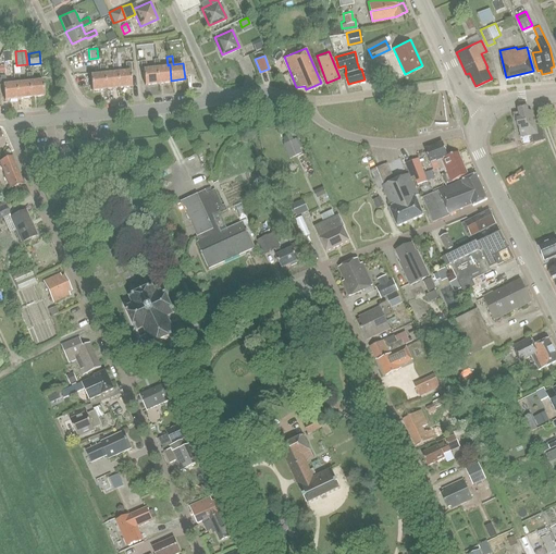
[(153,58),(155,66),(156,66),(158,82),(171,81),(170,64),(168,65),(160,65),(159,57),(153,58)]
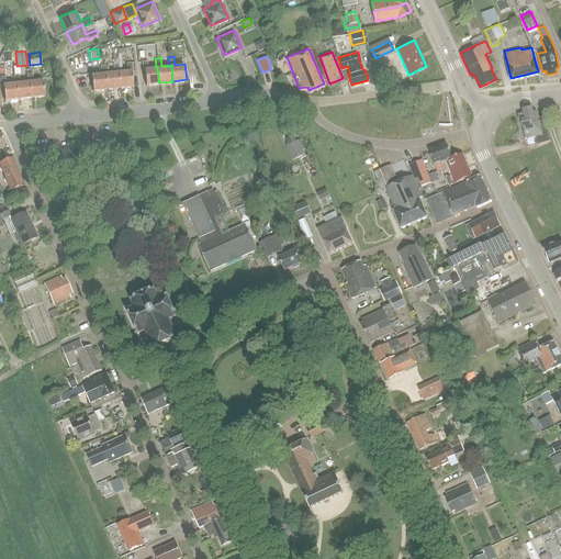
[(146,59),(142,59),(143,69),(144,68),(146,84),(159,82),(157,67),(156,67),(147,68),(146,59)]
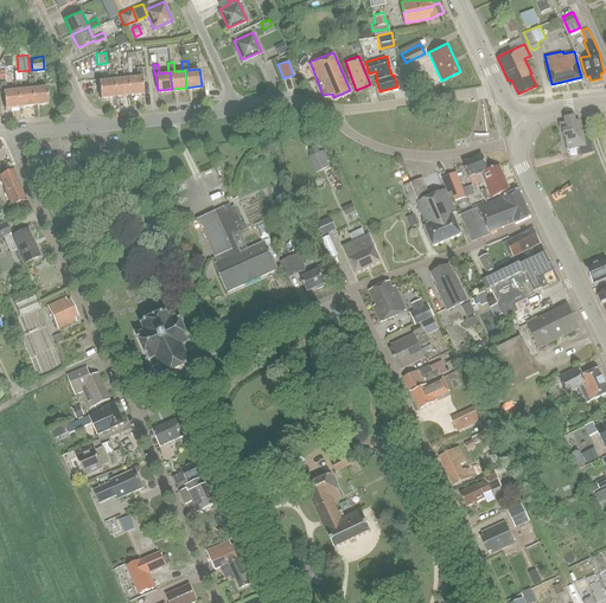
[(128,77),(127,77),(129,94),(144,92),(142,76),(141,65),(136,66),(135,66),(136,76),(129,77),(128,77)]
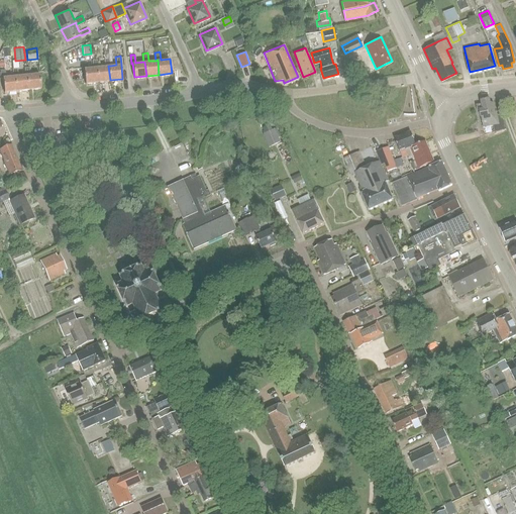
[(98,67),(96,67),(98,81),(110,80),(108,66),(109,66),(108,58),(104,58),(104,66),(98,67)]
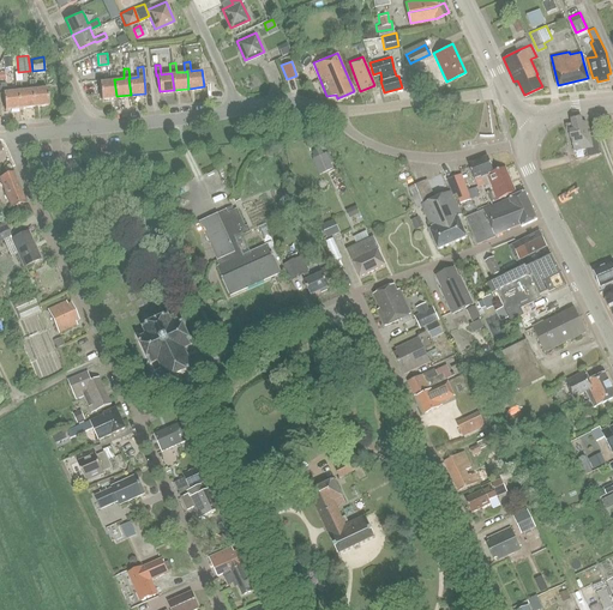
[(101,98),(116,96),(114,79),(116,79),(115,70),(109,70),(110,80),(100,82),(101,98)]
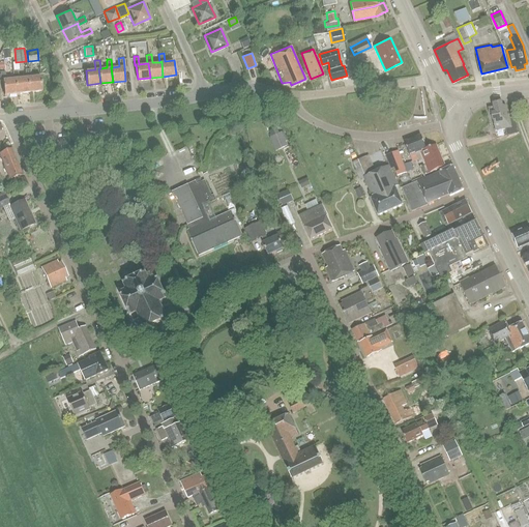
[(30,67),(25,68),(26,77),(28,76),(29,91),(42,89),(40,75),(31,76),(30,67)]
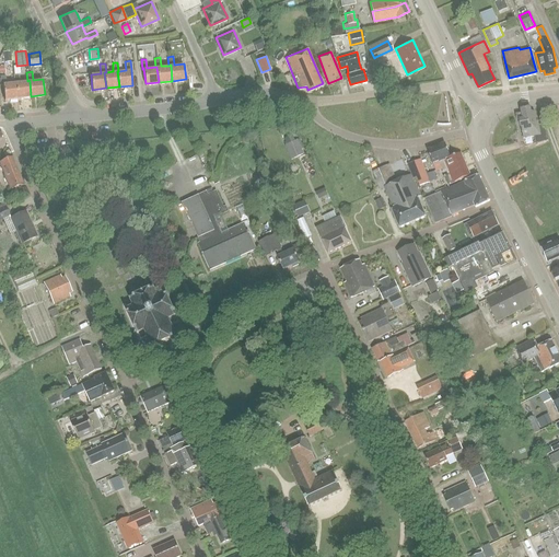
[(19,72),(13,73),(14,82),(16,82),(18,97),(31,96),(30,80),(27,81),(20,81),(19,72)]
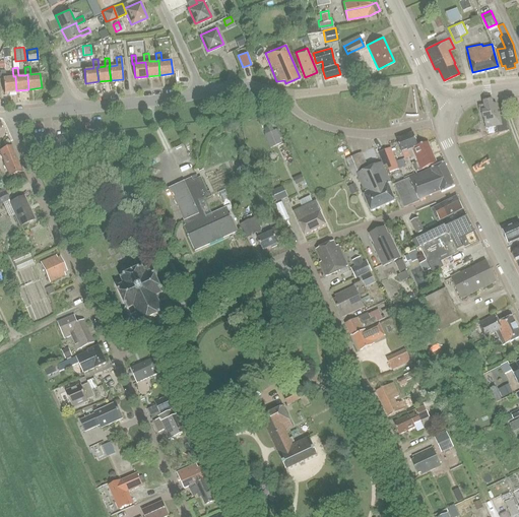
[(5,69),(0,69),(1,78),(3,77),(4,91),(16,90),(15,76),(13,76),(6,77),(5,69)]
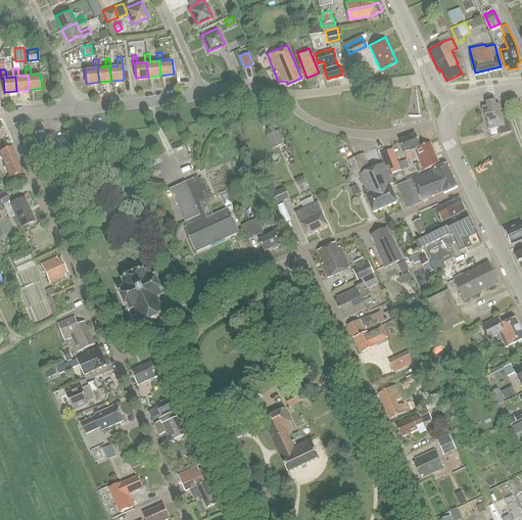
[(484,109),(488,128),(497,125),(500,133),(511,130),(507,114),(503,115),(502,111),(501,112),(499,102),(496,103),(494,98),(485,100),(486,103),(481,105),(483,110),(484,109)]
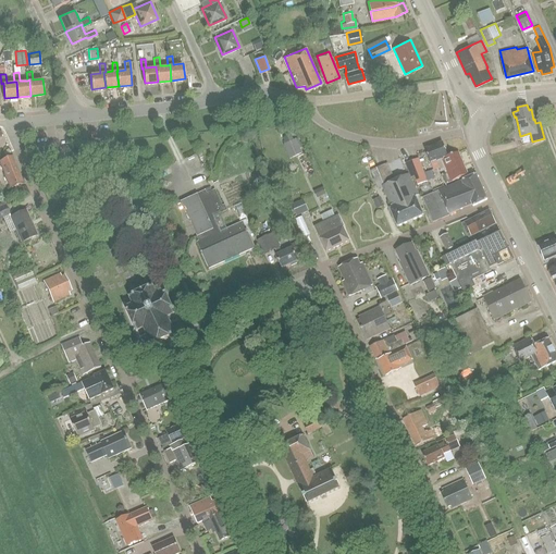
[(295,136),(283,142),(286,151),(299,146),(295,136)]
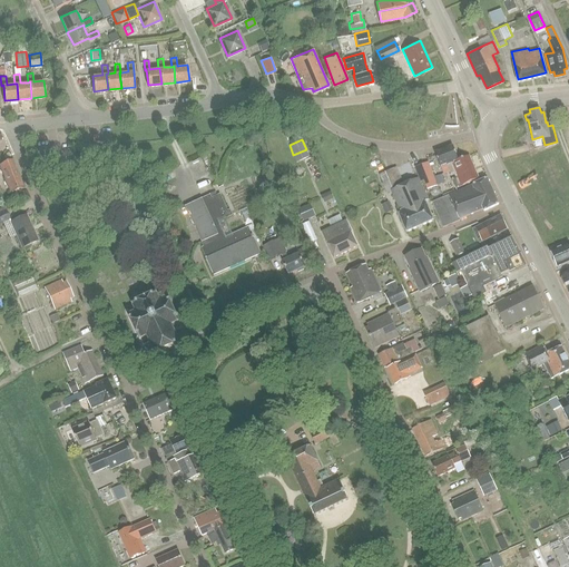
[(453,144),(434,152),(440,165),(447,163),(452,160),(459,158),(453,144)]
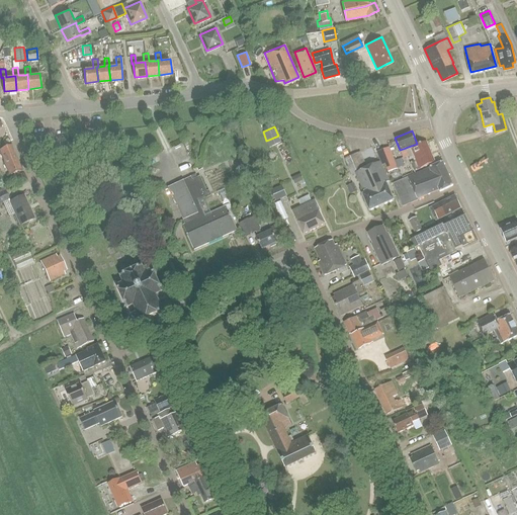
[(417,144),(411,146),(411,147),(413,153),(416,159),(431,153),(426,140),(417,144)]
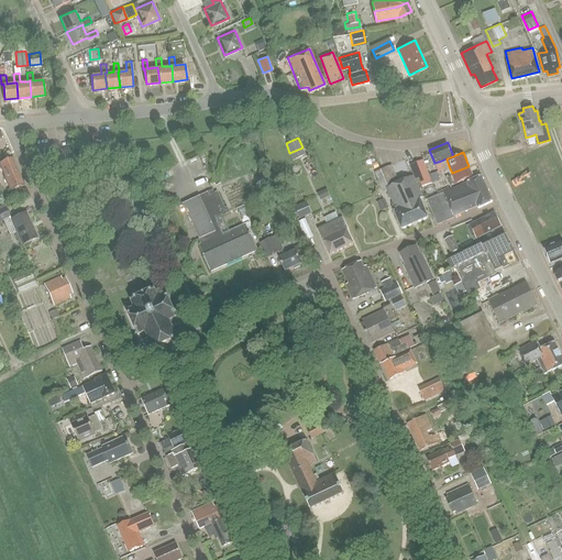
[(11,188),(23,183),(12,155),(0,161),(0,163),(11,188)]
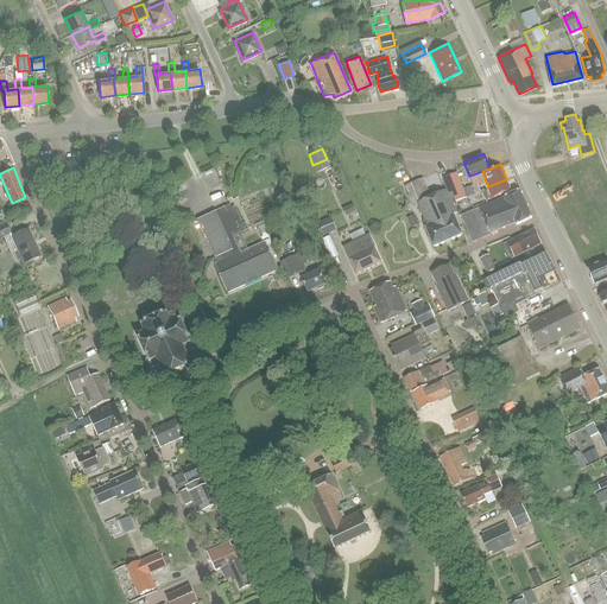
[(462,186),(456,171),(450,173),(456,189),(462,186)]
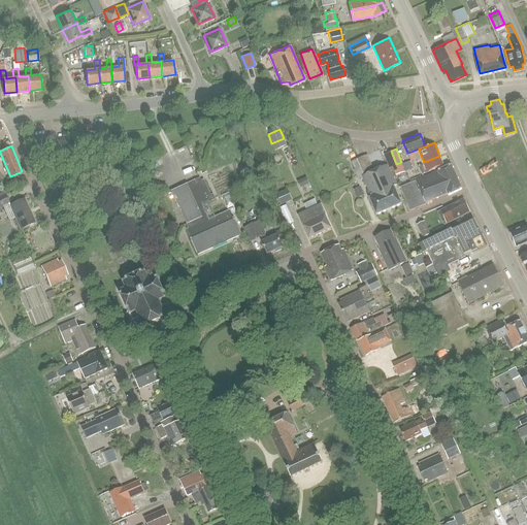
[(396,164),(391,151),(385,153),(390,167),(392,166),(396,164)]
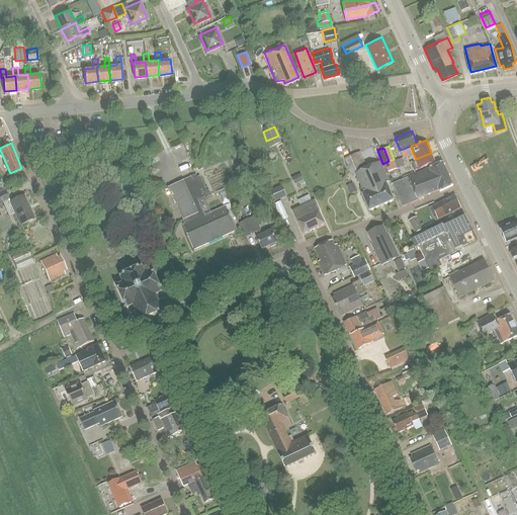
[(366,166),(360,151),(348,156),(344,157),(351,173),(355,171),(364,191),(362,192),(362,193),(369,209),(394,198),(385,181),(389,179),(379,160),(366,166)]
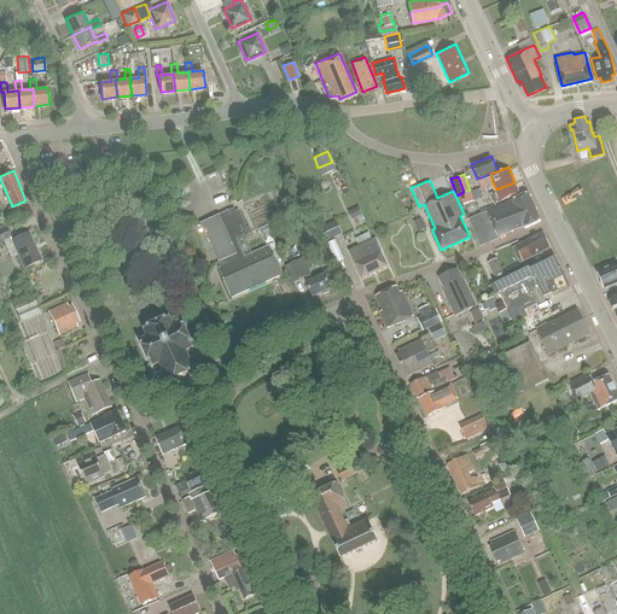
[(510,198),(519,194),(518,192),(519,192),(514,182),(496,189),(494,191),(493,191),(496,200),(510,196),(510,198)]
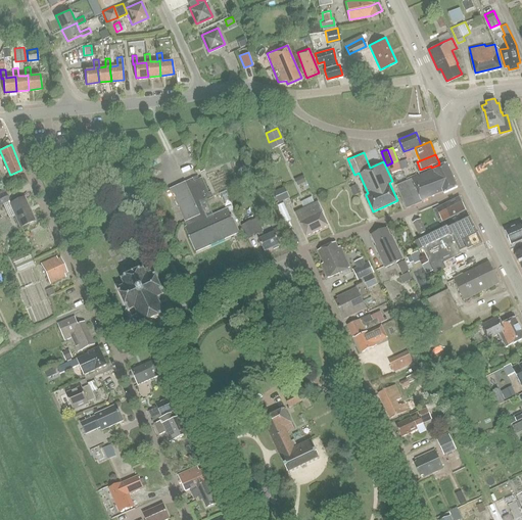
[(446,162),(412,177),(396,184),(407,207),(422,200),(422,199),(443,190),(443,191),(457,185),(446,162)]
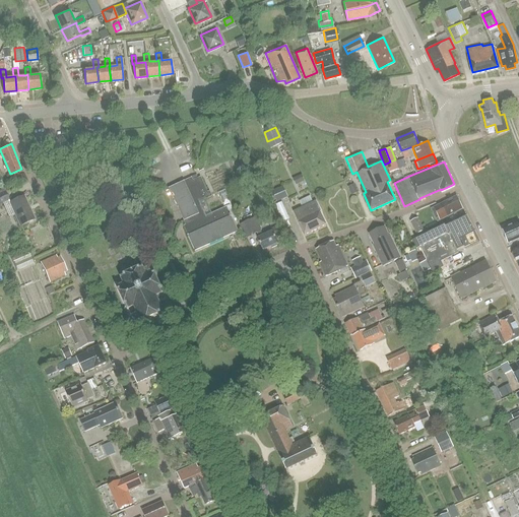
[(184,180),(169,187),(170,188),(169,188),(172,194),(173,194),(177,203),(179,206),(178,206),(183,218),(184,217),(186,223),(184,224),(195,249),(237,231),(232,219),(225,205),(206,214),(199,200),(211,194),(209,190),(207,191),(200,176),(193,179),(185,183),(184,180)]
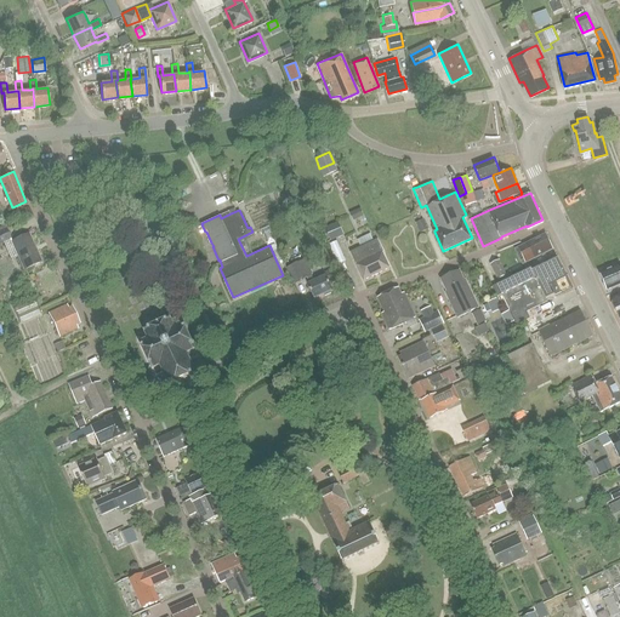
[(337,221),(324,226),(329,239),(342,233),(337,221)]
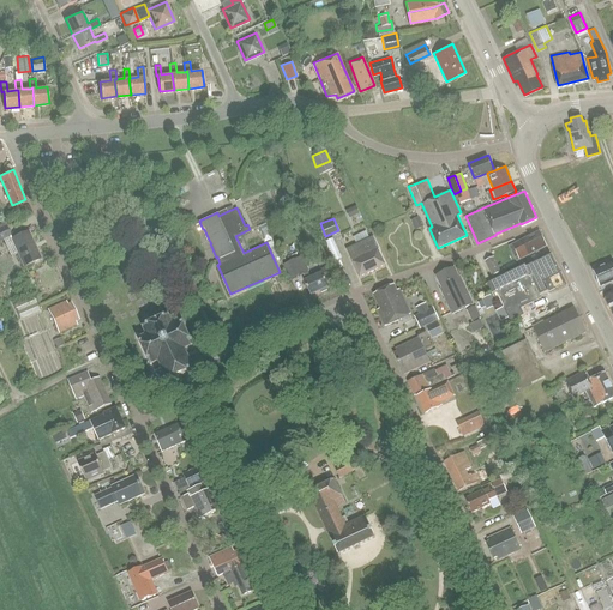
[(5,222),(0,223),(0,240),(11,235),(5,222)]
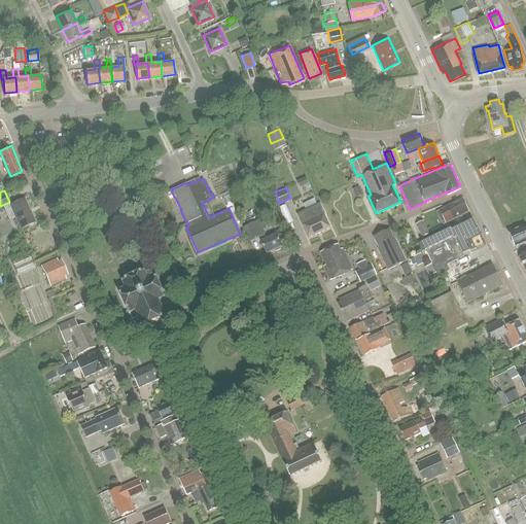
[(21,226),(35,220),(24,197),(10,203),(21,226)]
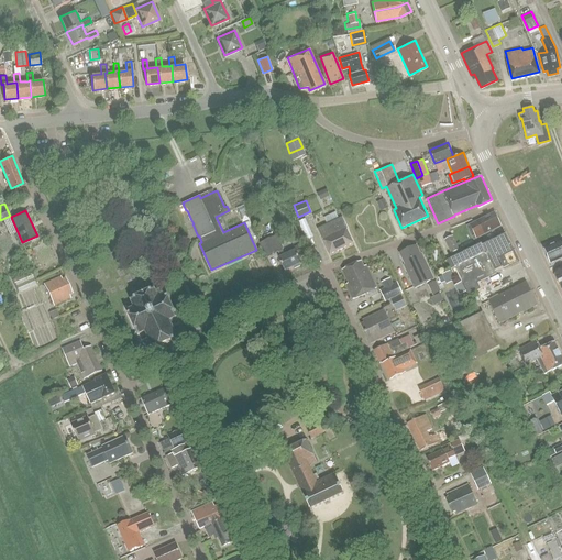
[(493,211),(467,224),(474,238),(500,223),(493,211)]
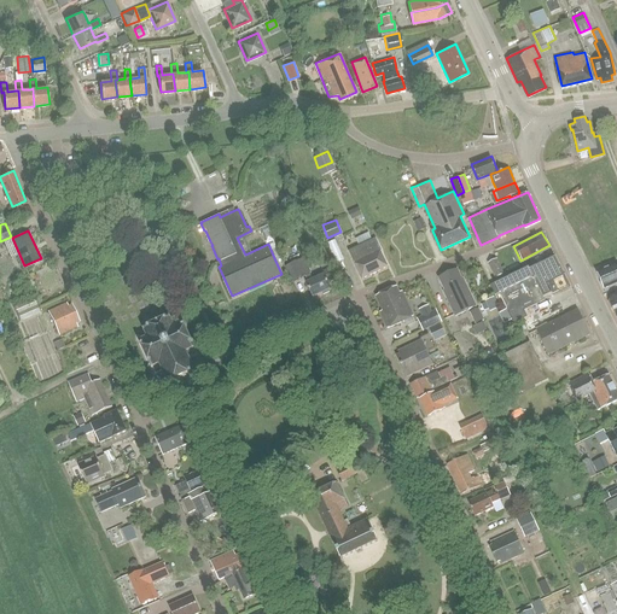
[(376,238),(349,250),(361,276),(388,264),(380,250),(382,249),(376,238)]
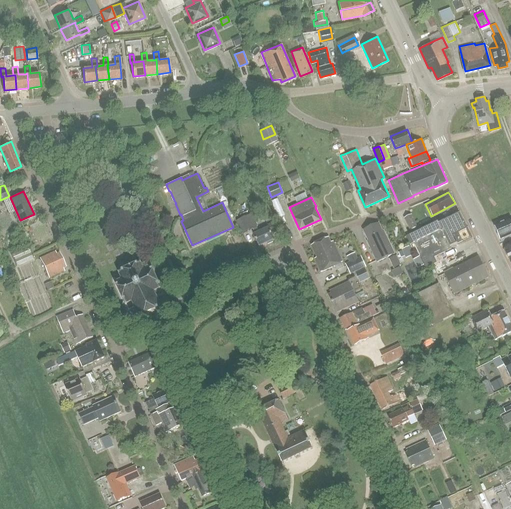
[(458,209),(406,235),(410,243),(413,242),(415,245),(419,254),(423,263),(425,267),(432,263),(436,261),(433,255),(449,247),(451,247),(450,245),(456,242),(452,235),(460,231),(465,228),(463,222),(464,222),(458,209)]
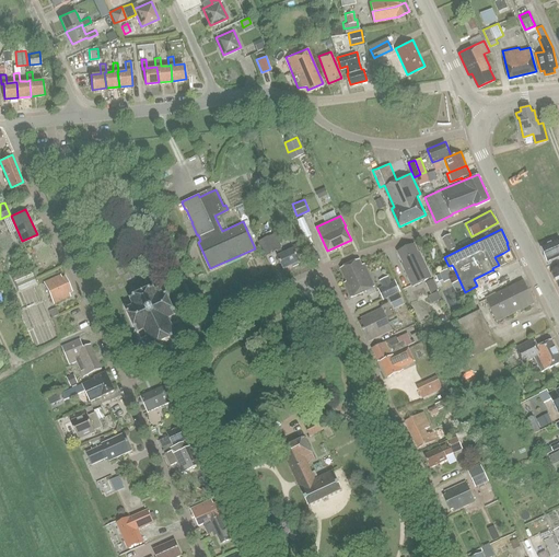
[(275,232),(259,239),(265,253),(281,245),(275,232)]
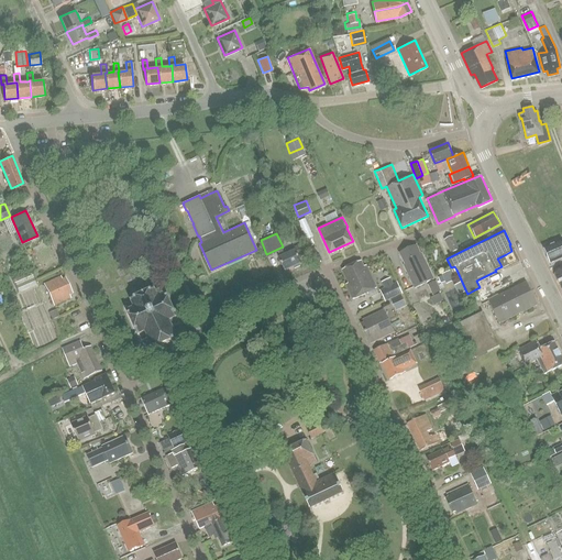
[(452,234),(443,238),(451,252),(459,248),(452,234)]
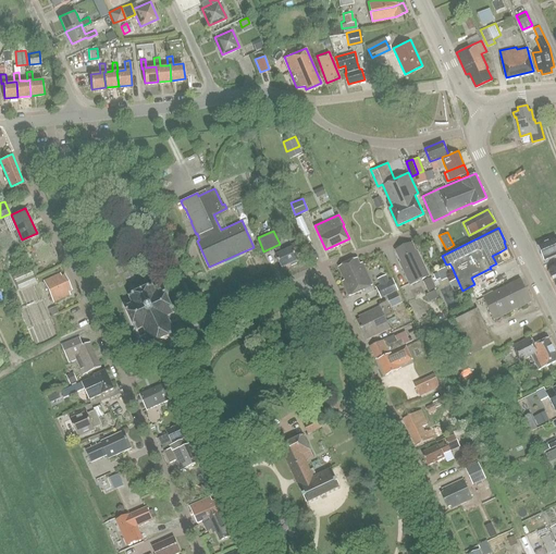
[(555,236),(538,244),(544,258),(555,253),(555,236)]
